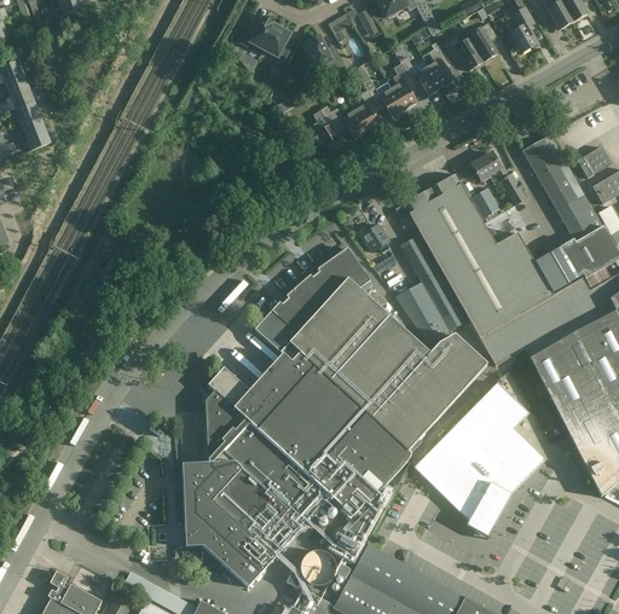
[(27,11),(23,0),(16,0),(22,13),(27,11)]
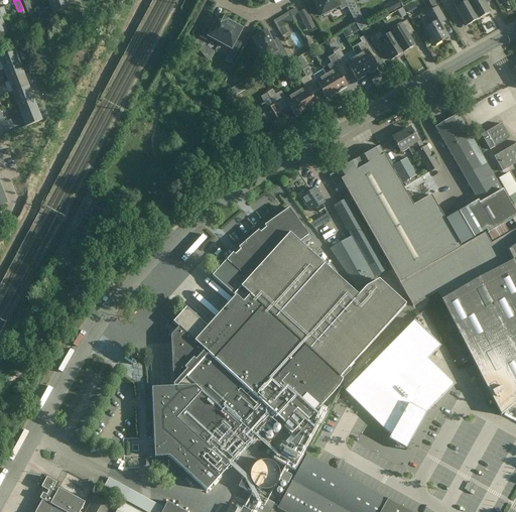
[(69,4),(67,0),(47,0),(52,10),(69,4)]
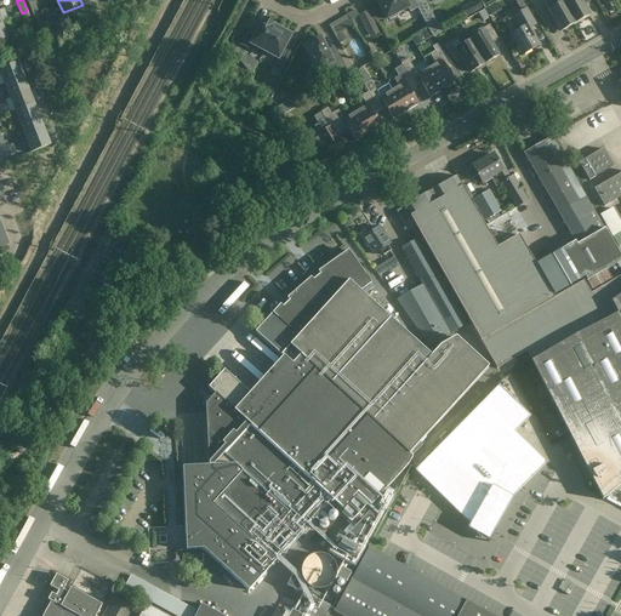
[(380,0),(388,15),(389,13),(391,16),(399,12),(398,10),(409,4),(411,9),(419,4),(423,12),(432,7),(428,0),(380,0)]
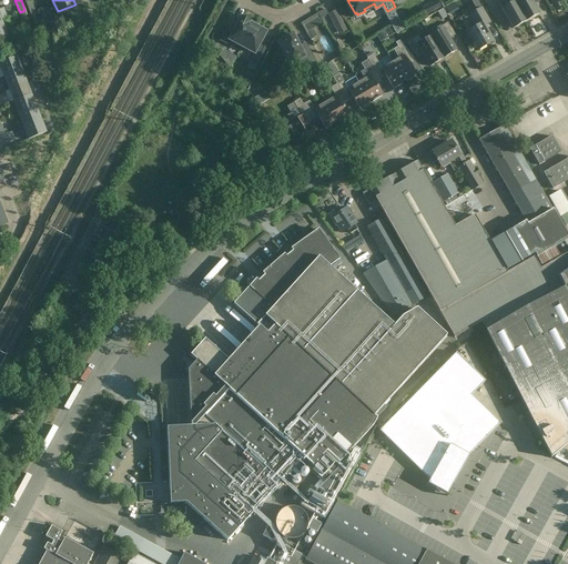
[(476,26),(468,30),(478,48),(493,39),(484,23),(490,20),(478,0),(473,0),(477,9),(469,13),(476,26)]
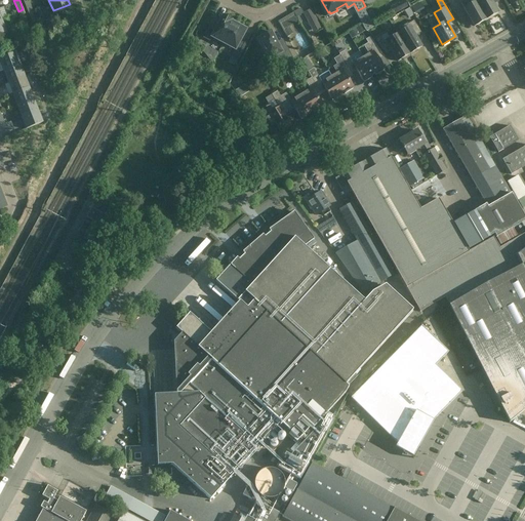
[(486,17),(477,0),(474,0),(469,3),(467,0),(460,0),(475,24),(486,17)]
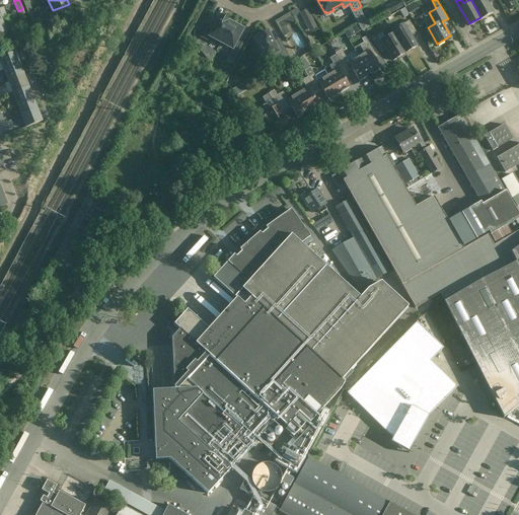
[(471,0),(480,17),(493,10),(487,0),(471,0)]
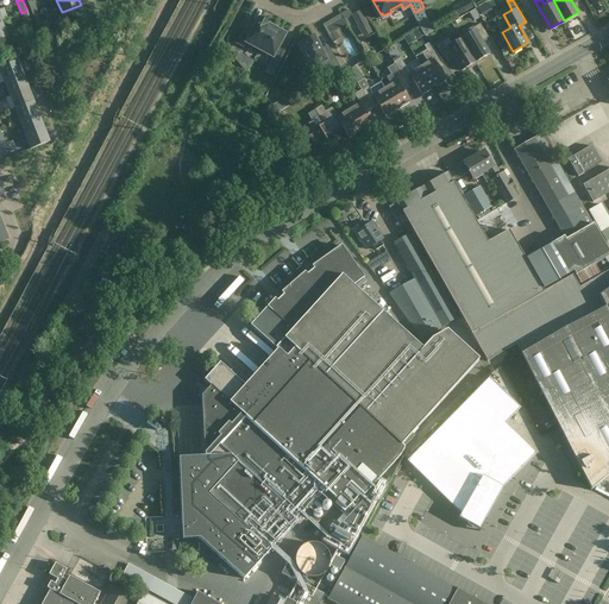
[(374,27),(362,5),(352,10),(364,32),(374,27)]
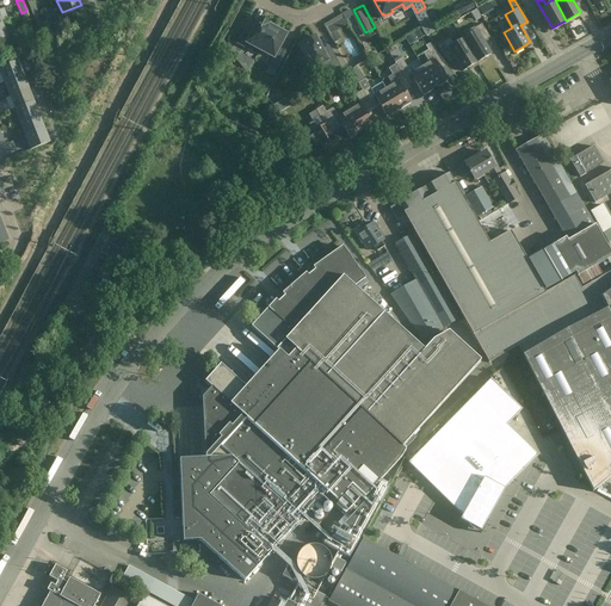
[(42,20),(37,7),(31,8),(36,23),(42,20)]
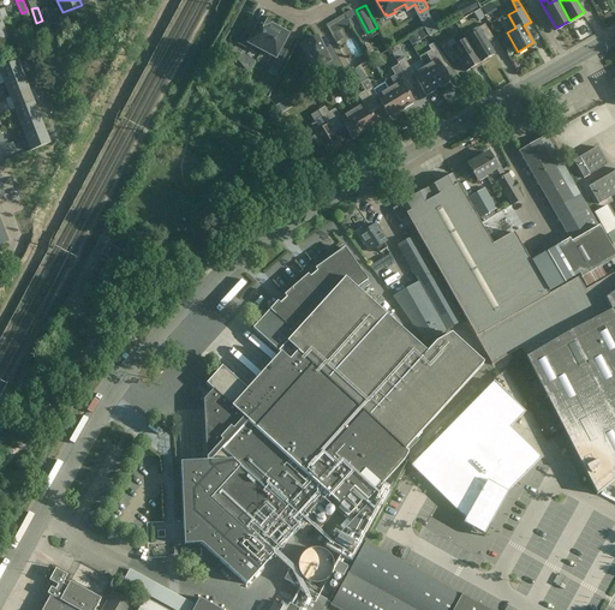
[(33,24),(27,11),(22,13),(27,27),(33,24)]
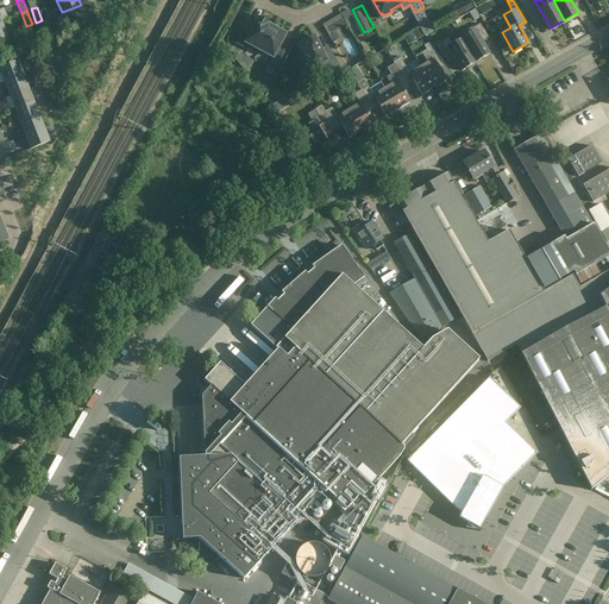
[(248,41),(258,46),(271,23),(269,21),(270,20),(261,16),(252,32),(244,29),(238,42),(245,45),(248,41)]
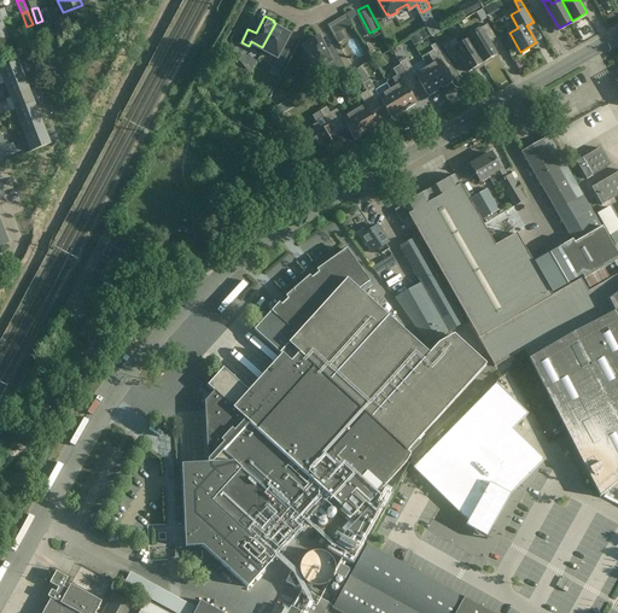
[(439,27),(436,19),(426,25),(430,33),(439,27)]
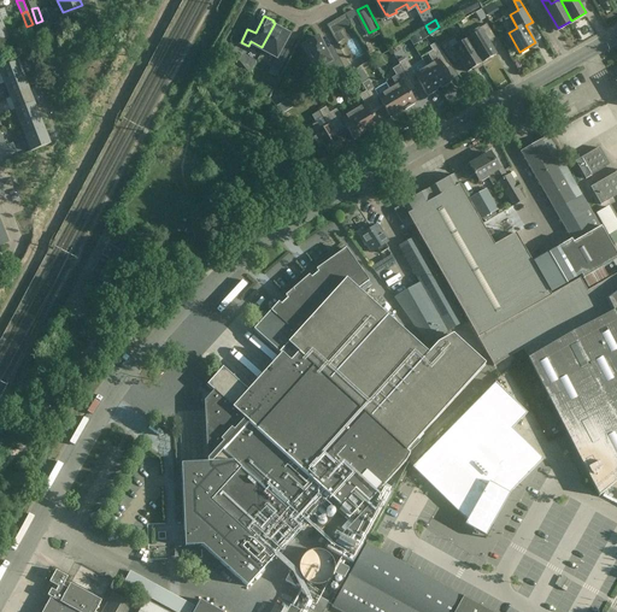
[(281,27),(275,23),(262,47),(278,56),(276,60),(283,64),(291,51),(283,47),(291,31),(289,30),(291,29),(282,24),(281,27)]
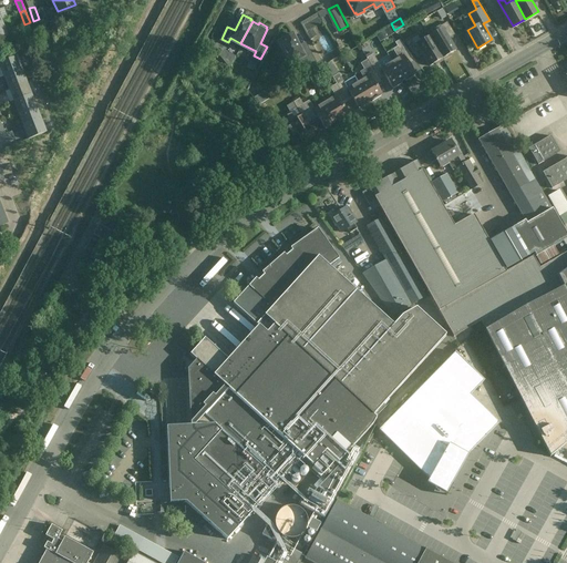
[(440,28),(429,34),(443,58),(451,53),(450,51),(455,48),(447,37),(453,33),(445,21),(437,24),(440,28)]
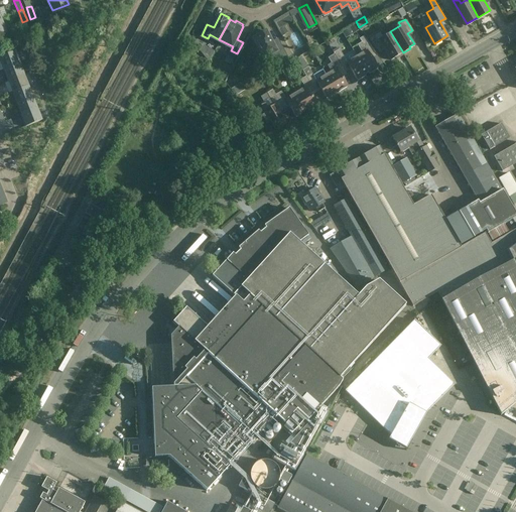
[(259,32),(260,33),(255,36),(258,42),(256,43),(260,50),(262,49),(267,60),(280,53),(282,57),(289,54),(281,38),(275,41),(267,28),(259,32)]
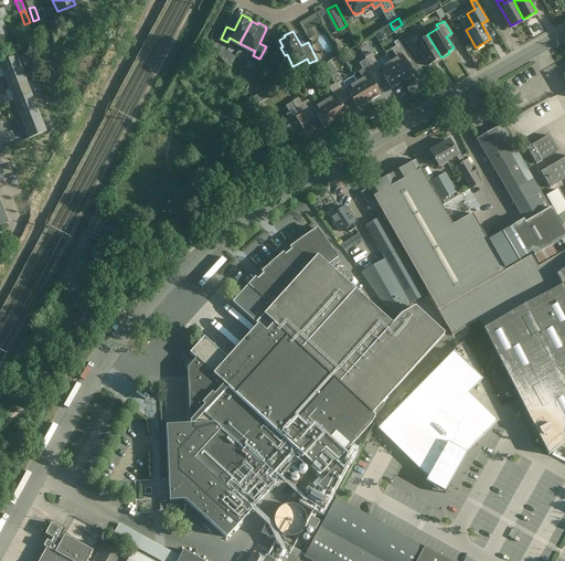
[(414,34),(404,40),(415,55),(420,52),(428,64),(433,61),(434,62),(441,57),(427,34),(417,40),(414,34)]
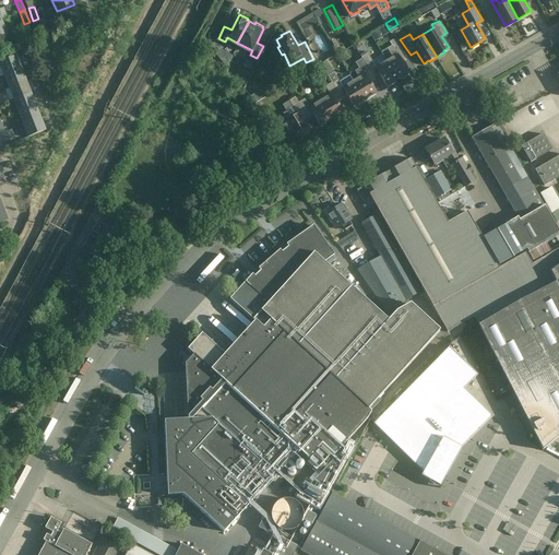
[(392,55),(387,59),(397,77),(407,70),(399,56),(405,51),(394,37),(389,39),(391,44),(387,46),(392,55)]
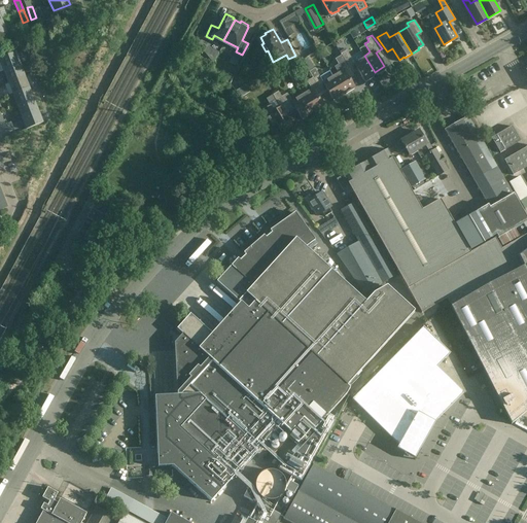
[(344,57),(347,63),(353,60),(346,48),(340,51),(344,57)]
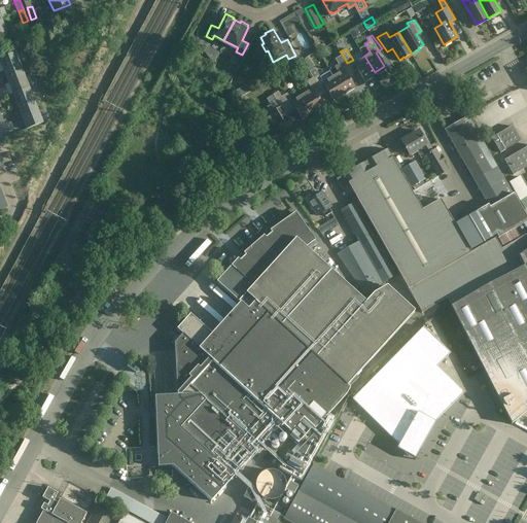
[(0,61),(3,68),(20,62),(15,49),(0,56),(0,61)]
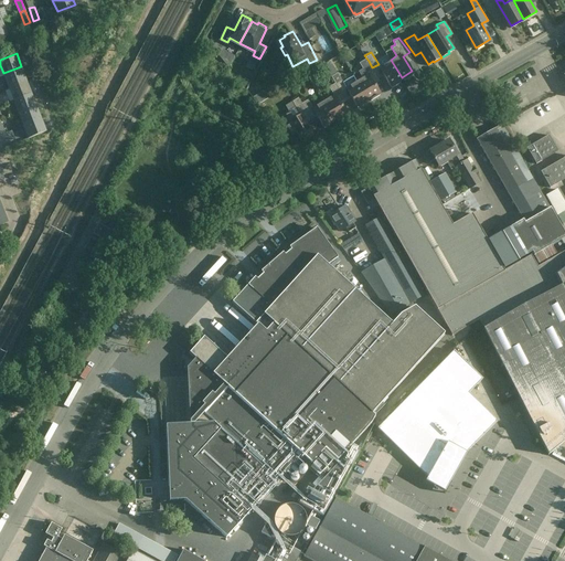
[(402,77),(391,60),(379,66),(390,84),(402,77)]
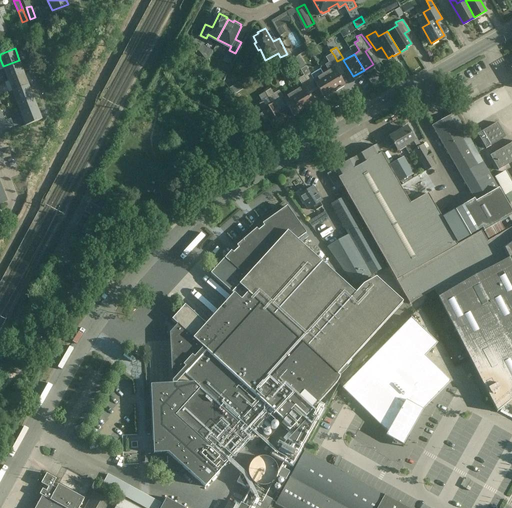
[(337,61),(334,55),(328,59),(332,65),(337,61)]
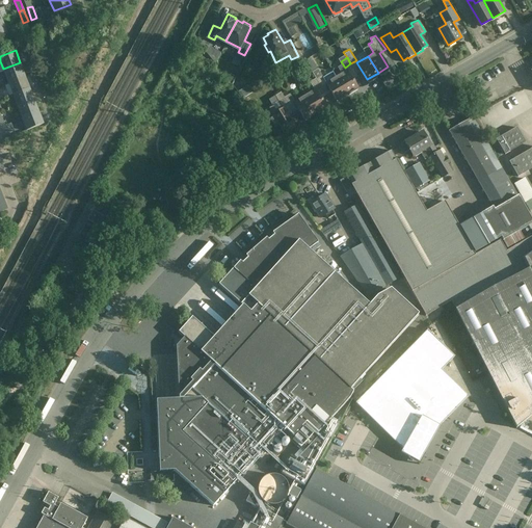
[(20,62),(3,69),(7,80),(25,74),(20,62)]
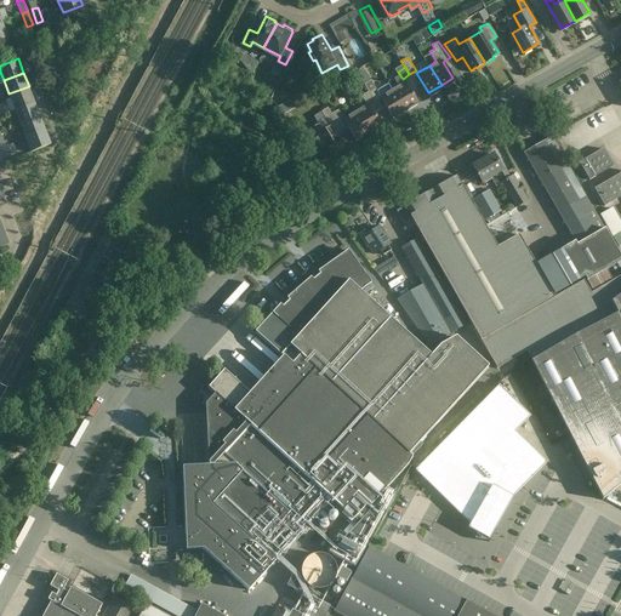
[(368,90),(372,97),(380,92),(375,85),(370,77),(364,79),(369,89),(368,90)]
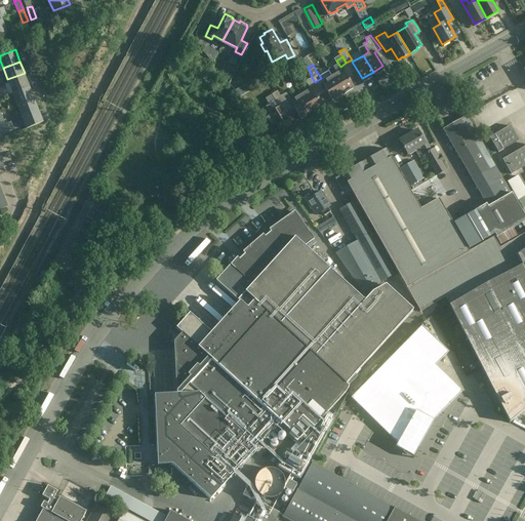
[(331,74),(341,91),(352,85),(341,68),(331,74)]
